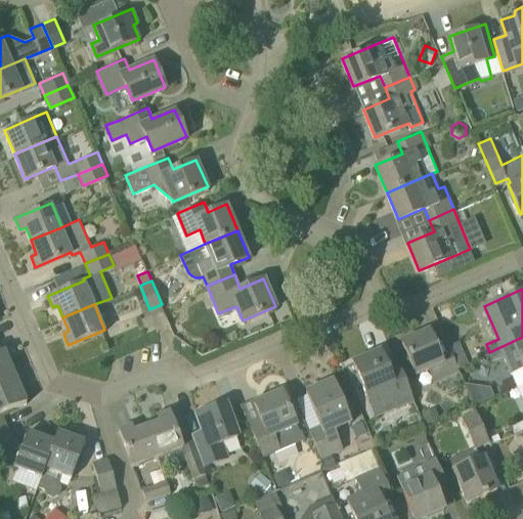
[(458,365),(450,349),(439,354),(429,329),(402,340),(416,373),(429,366),(435,380),(459,370),(458,365)]
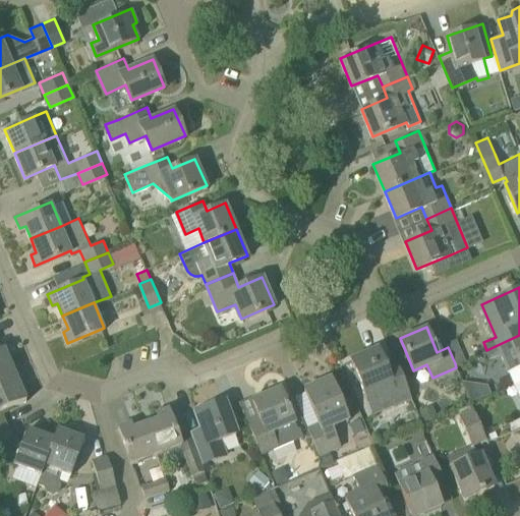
[(489,356),(501,351),(508,368),(514,382),(519,379),(519,335),(486,350),(489,356)]
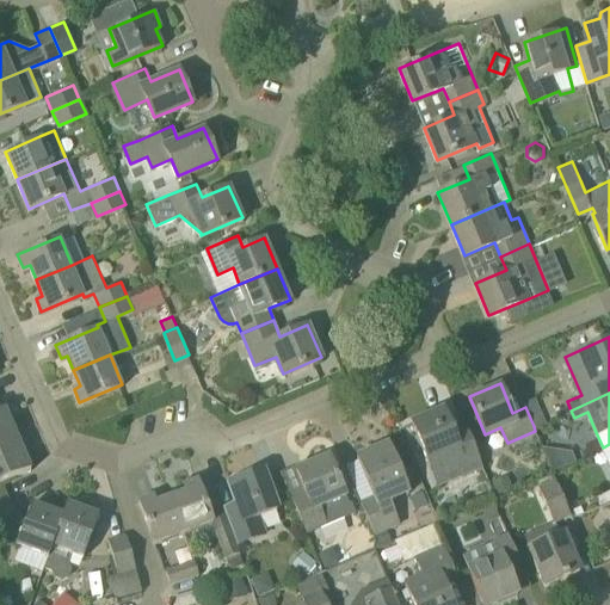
[(0,443),(18,437),(5,406),(0,407),(0,443)]
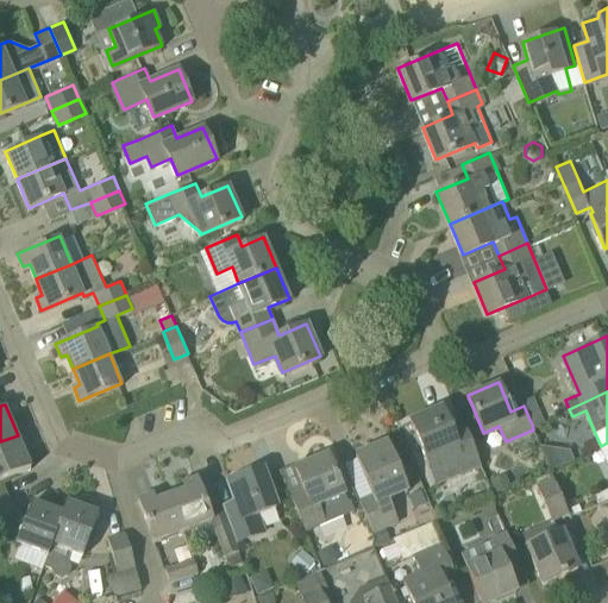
[(481,462),(465,426),(452,432),(449,424),(442,407),(411,420),(437,481),(481,462)]
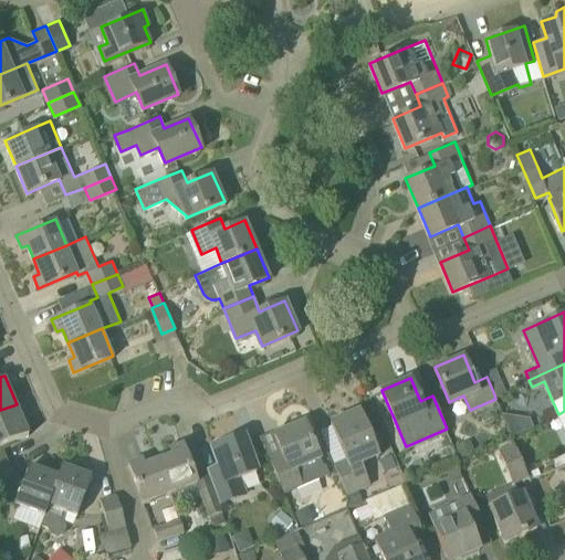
[(0,461),(7,458),(1,444),(29,433),(17,404),(0,410),(0,461)]
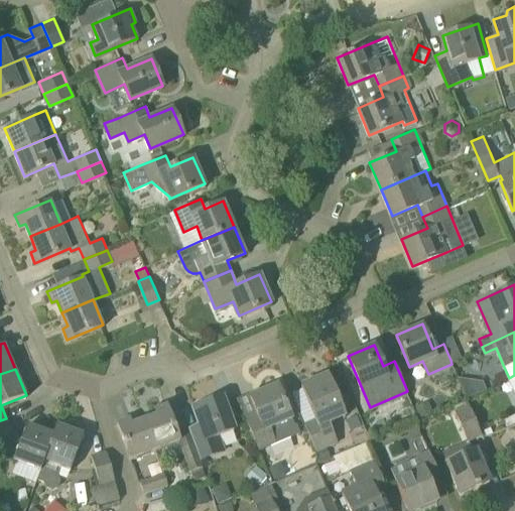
[(329,421),(345,414),(328,373),(301,384),(315,417),(304,422),(315,449),(337,440),(329,421)]
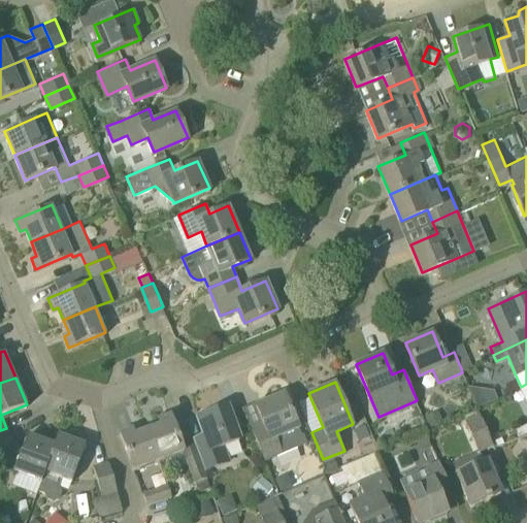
[(253,432),(264,459),(307,440),(303,431),(301,432),(298,426),(284,392),(256,404),(265,426),(253,432)]
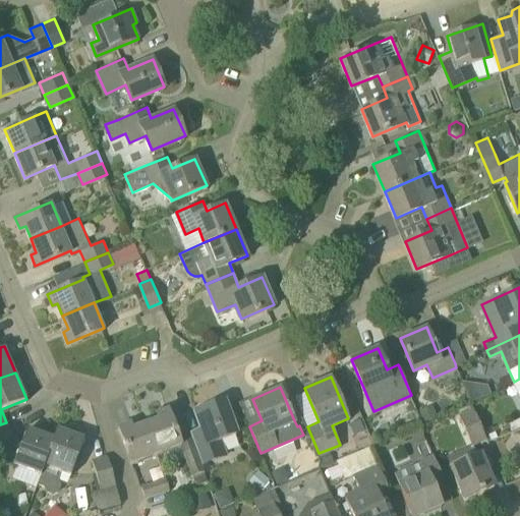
[(236,432),(224,399),(195,410),(203,427),(190,432),(192,437),(195,445),(201,462),(225,453),(220,439),(236,432)]
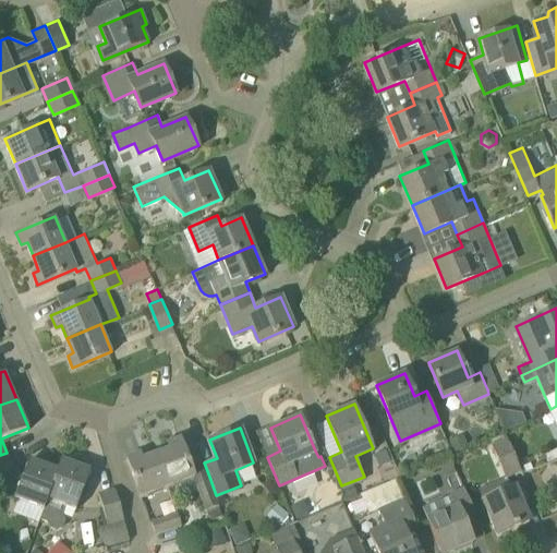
[(464,432),(451,437),(456,448),(469,443),(464,432)]
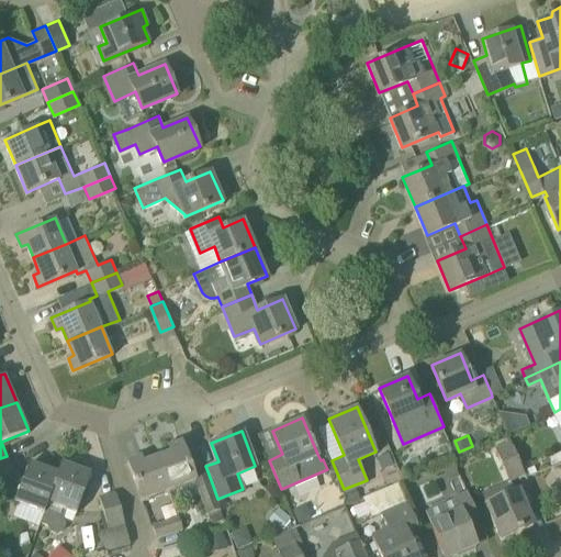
[(157,455),(169,488),(195,479),(206,511),(209,510),(220,507),(217,499),(211,480),(208,471),(195,476),(181,439),(169,444),(171,449),(157,455)]
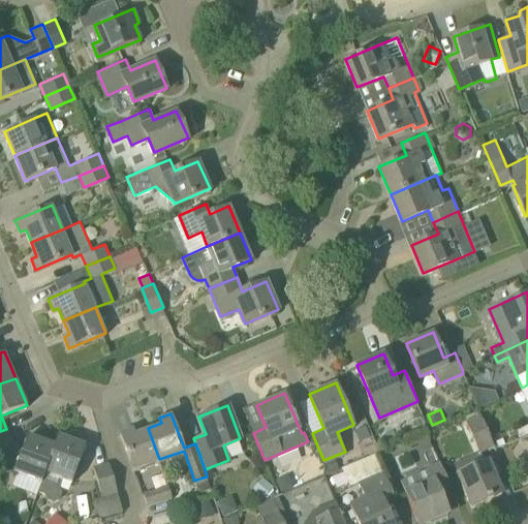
[(480,450),(494,444),(480,414),(466,421),(478,451),(480,450)]
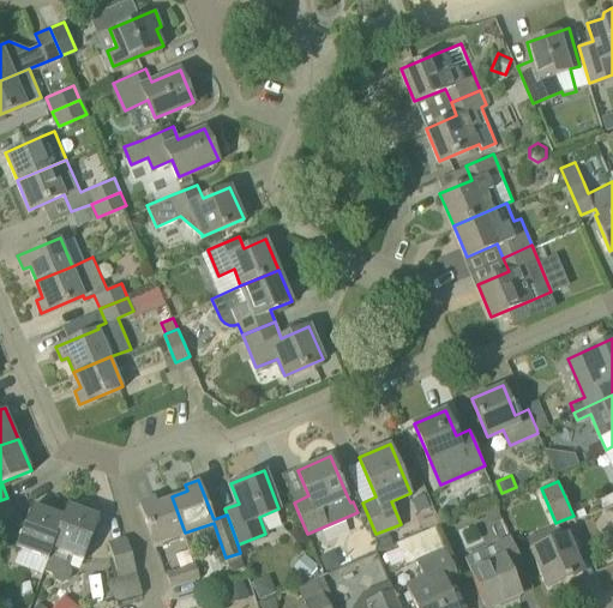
[(612,491),(600,497),(604,504),(612,499),(612,491)]
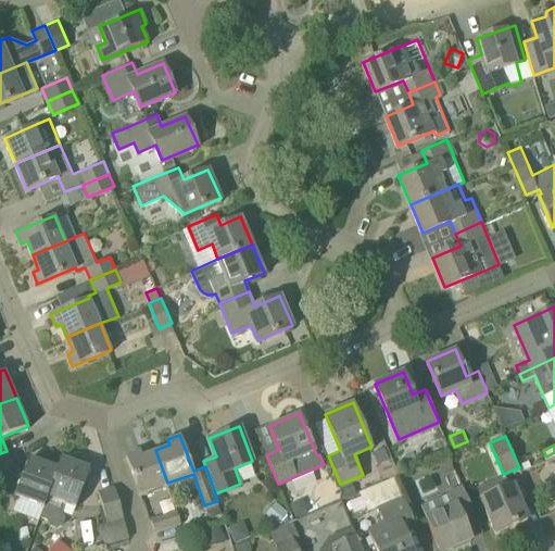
[(141,492),(167,483),(155,450),(141,455),(139,449),(126,454),(141,492)]
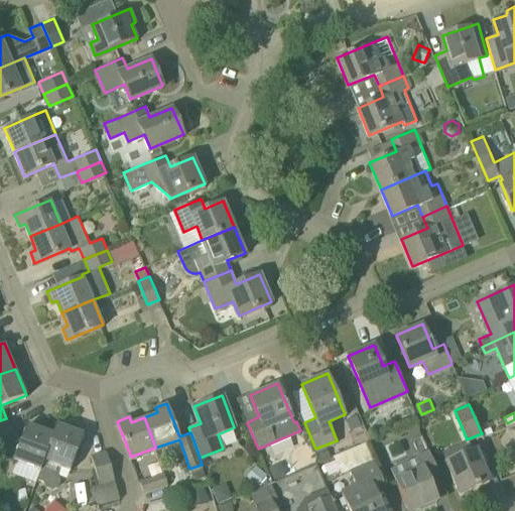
[(0,435),(11,431),(6,418),(0,420),(0,435)]
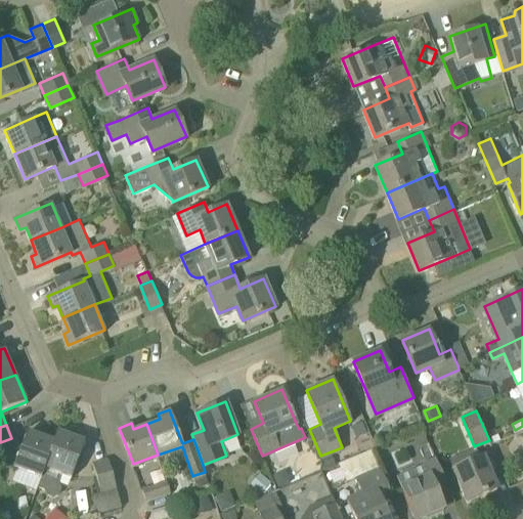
[(14,466),(41,476),(54,439),(28,430),(14,466)]
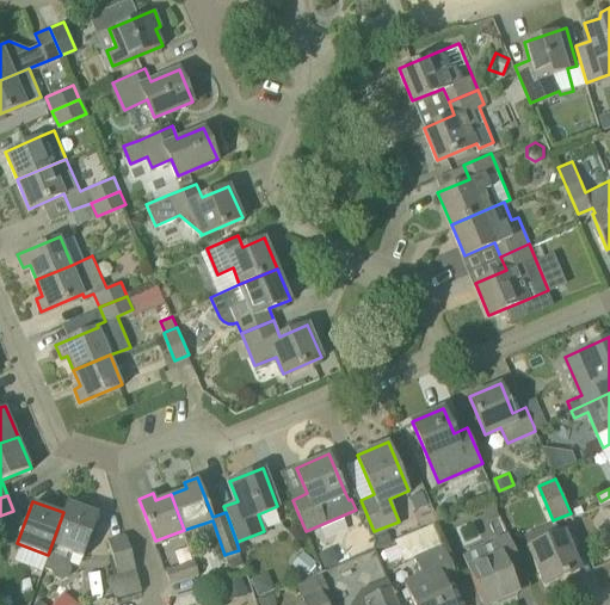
[(68,561),(72,551),(84,555),(99,513),(67,501),(63,512),(48,555),(44,565),(53,568),(55,574),(62,576),(68,573),(71,567),(68,561)]
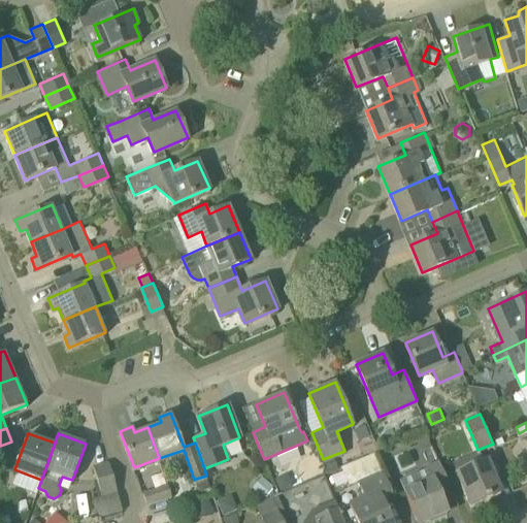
[(485,460),(480,449),(478,450),(453,460),(471,504),(500,492),(487,459),(485,460)]
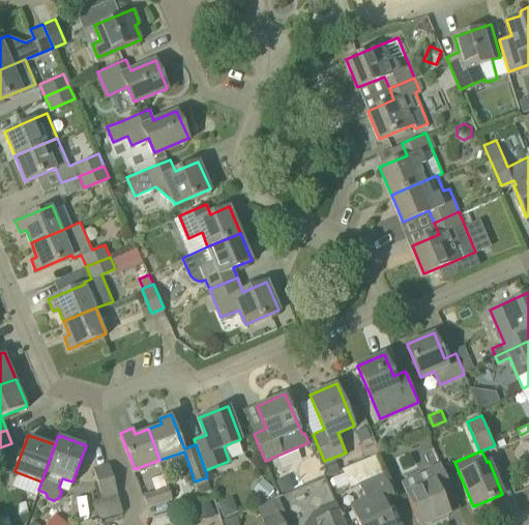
[(351,486),(360,482),(371,506),(355,513),(359,524),(393,524),(384,501),(395,497),(384,471),(377,451),(343,466),(351,486)]
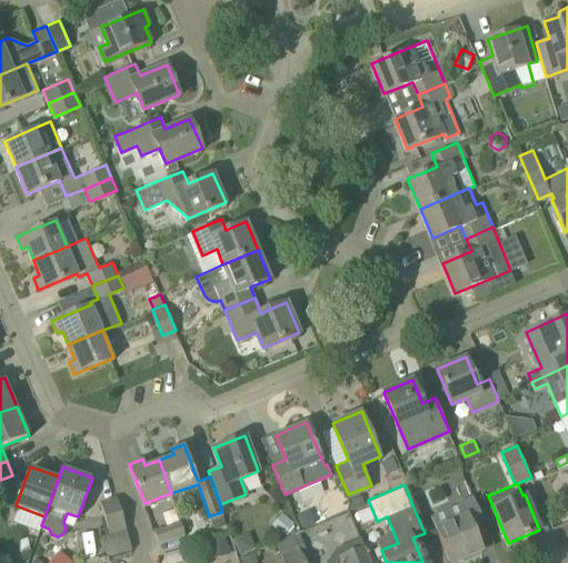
[(350,495),(355,505),(365,501),(360,491),(350,495)]
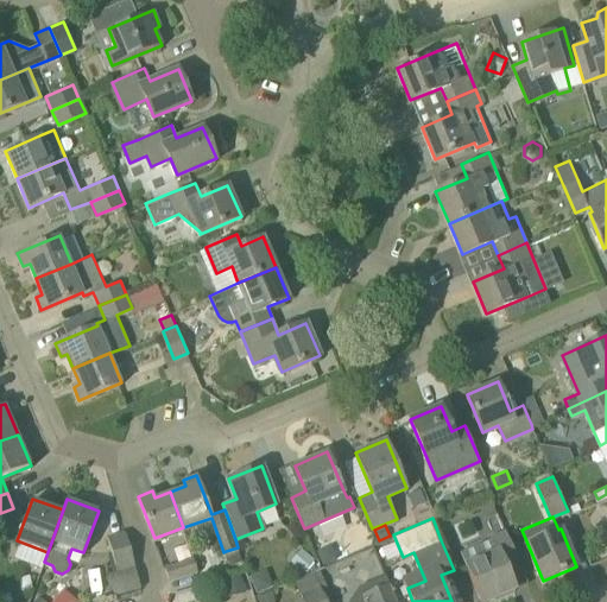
[(109,534),(118,570),(134,565),(126,530),(109,534)]
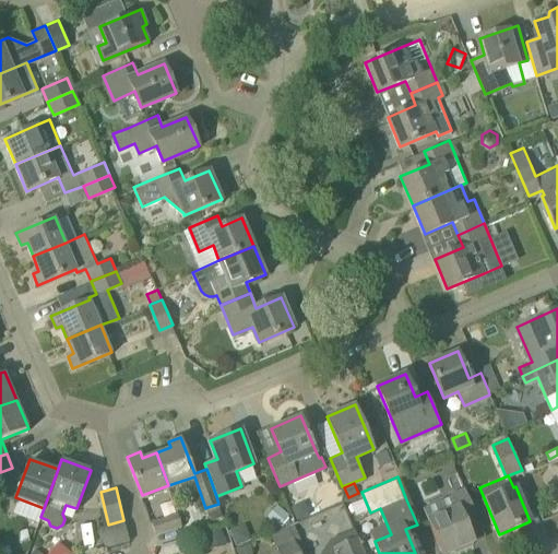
[(424,506),(428,518),(443,553),(474,540),(465,519),(476,515),(465,487),(424,506)]
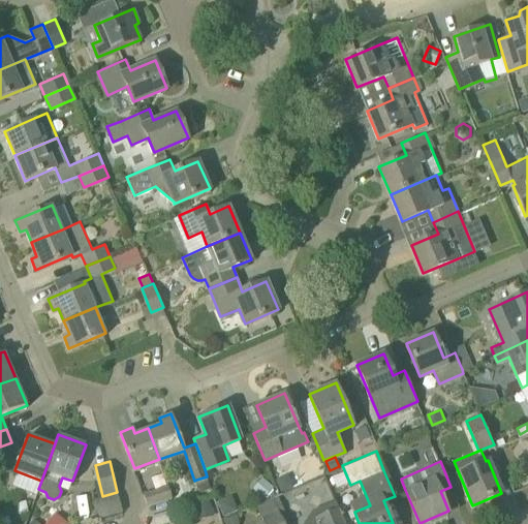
[(281,472),(277,481),(289,486),(292,476),(281,472)]
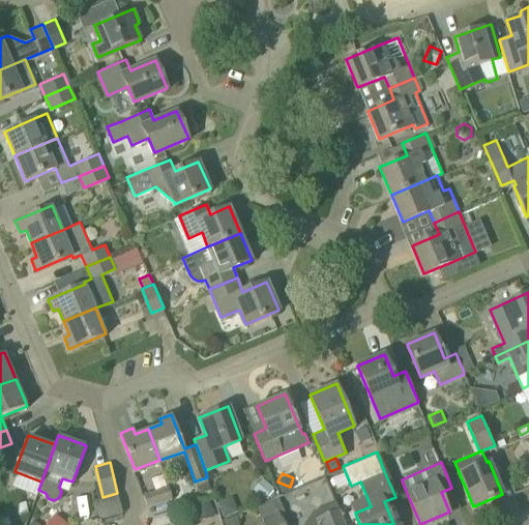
[(255,488),(266,497),(275,487),(264,476),(255,488)]
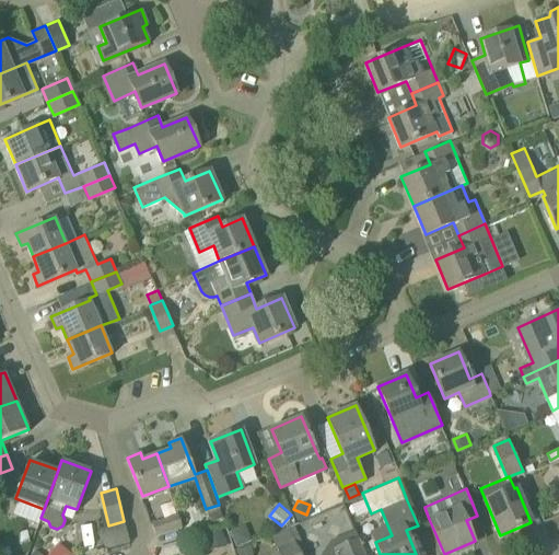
[(219,505),(208,508),(210,515),(214,518),(223,515),(219,505)]
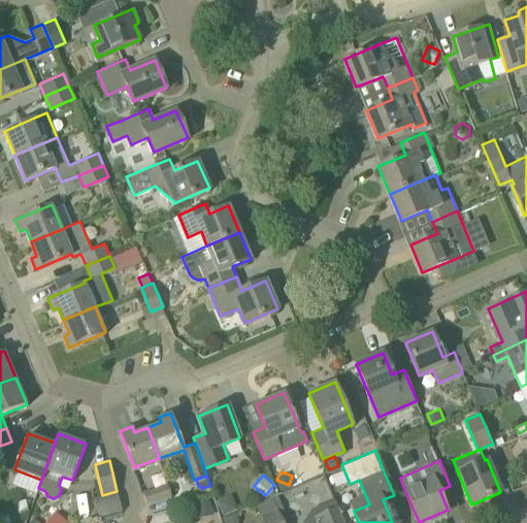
[(168,483),(143,491),(146,503),(172,495),(168,483)]
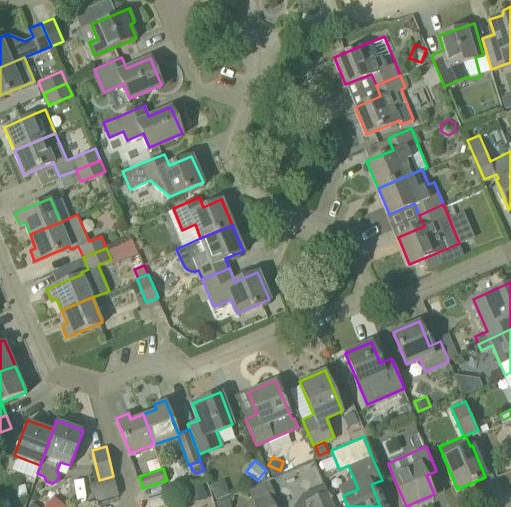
[(269,477),(264,479),(267,488),(272,485),(269,477)]
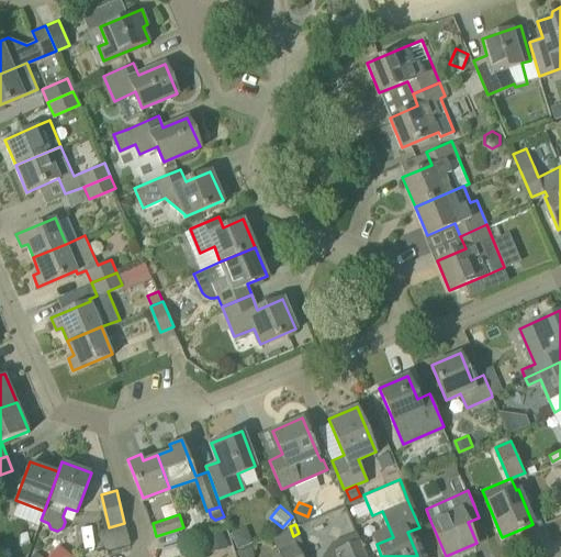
[(302,556),(298,545),(293,536),(290,526),(273,534),(282,556),(302,556)]
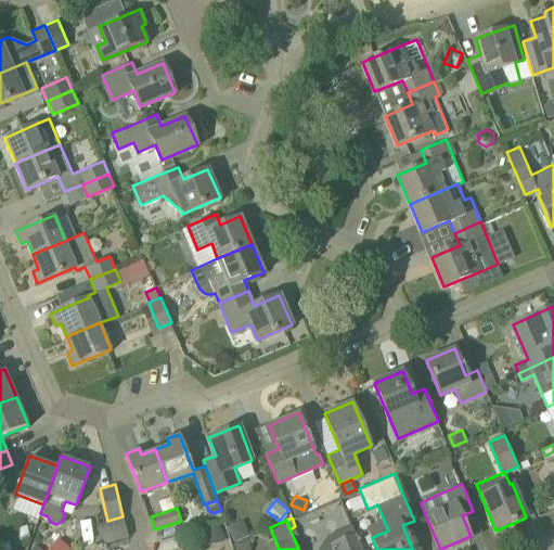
[(228,523),(234,539),(250,533),(247,525),(236,521),(228,523)]
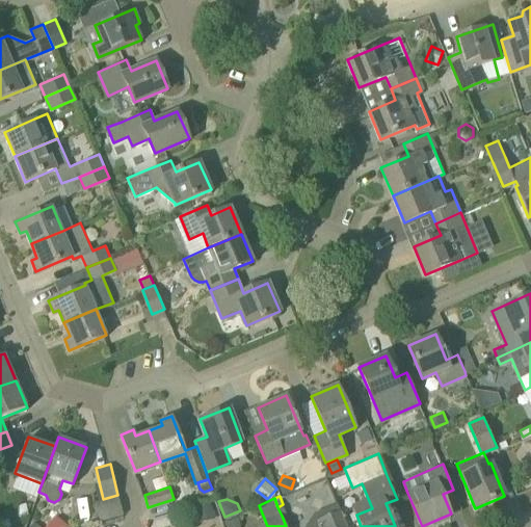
[(207,518),(215,515),(212,501),(203,503),(207,518)]
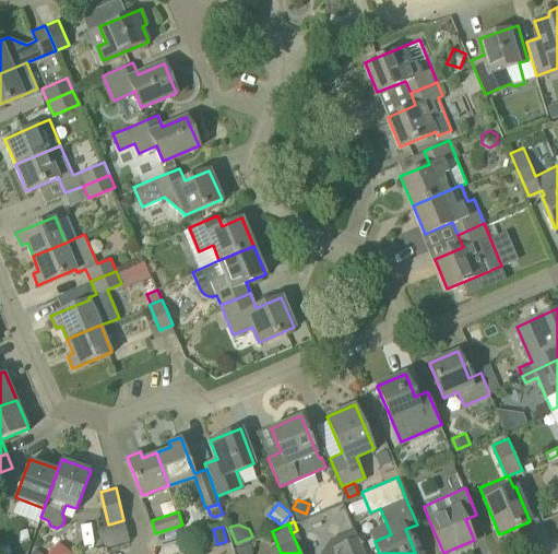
[(365,553),(358,535),(354,527),(331,537),(321,553),(365,553)]
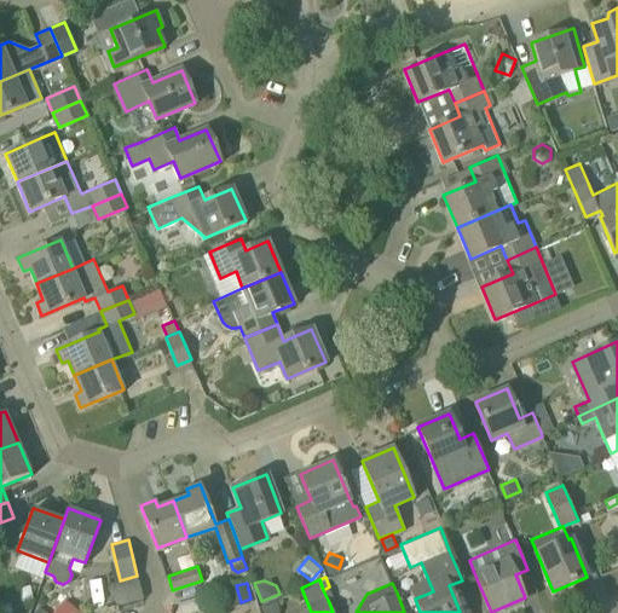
[(263,605),(265,612),(278,612),(281,608),(277,599),(263,605)]
